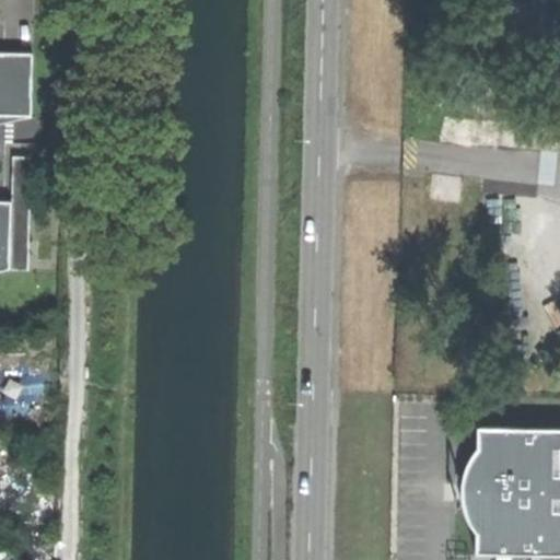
[(0,117),(36,118),(36,57),(0,56),(0,117)]
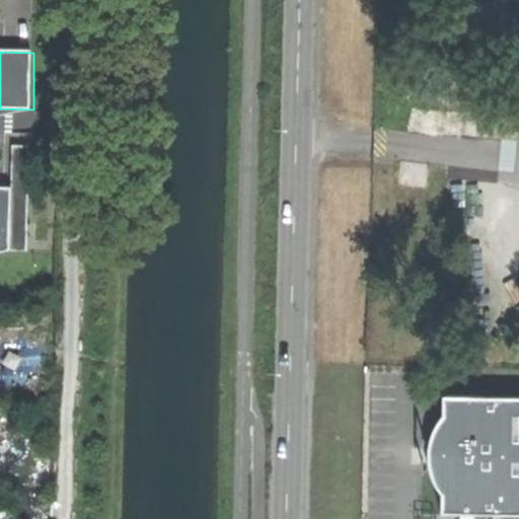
[(0,118),(33,109),(0,108),(0,118)]
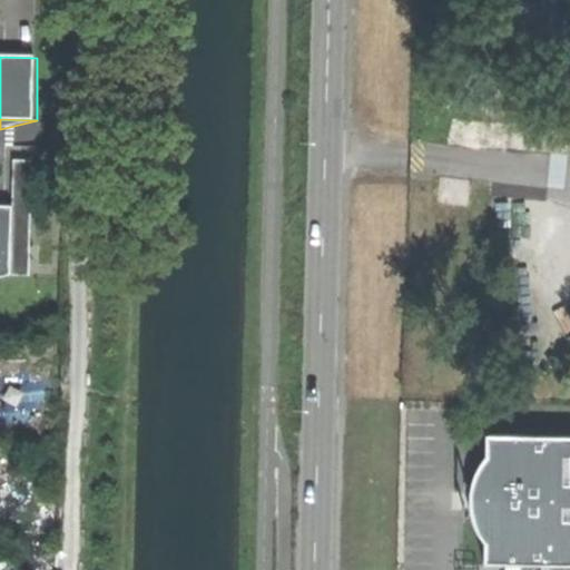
[(0,279),(18,276),(18,209),(0,208),(0,279)]
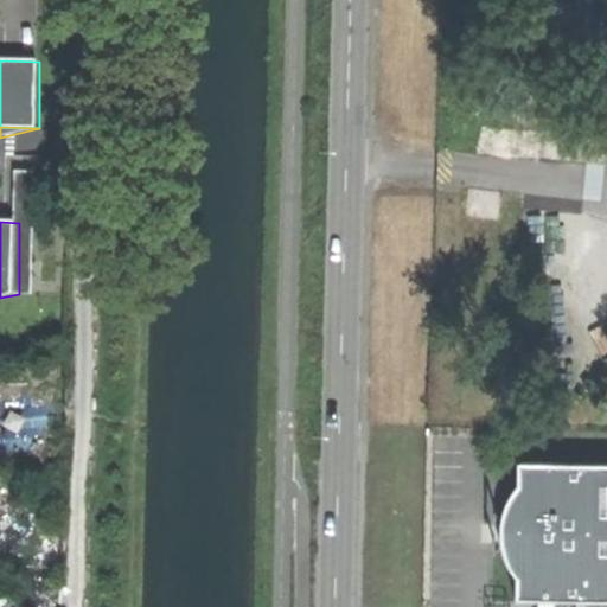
[(606,466),(518,465),(517,487),(513,492),(508,503),(503,517),(500,530),(500,543),(503,556),(509,569),(517,580),(517,602),(606,604),(606,466)]
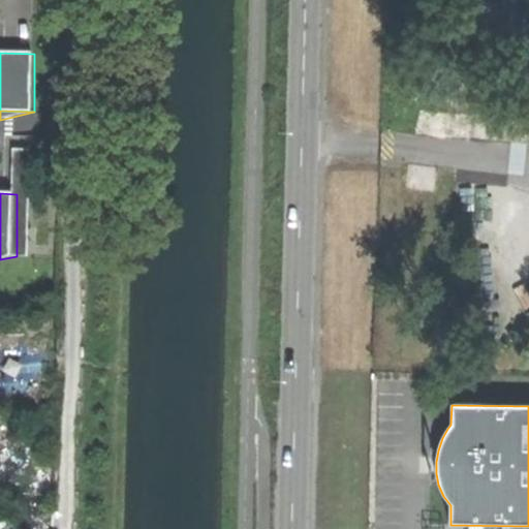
[(0,503),(14,501),(51,494),(35,410),(0,416),(0,503)]
